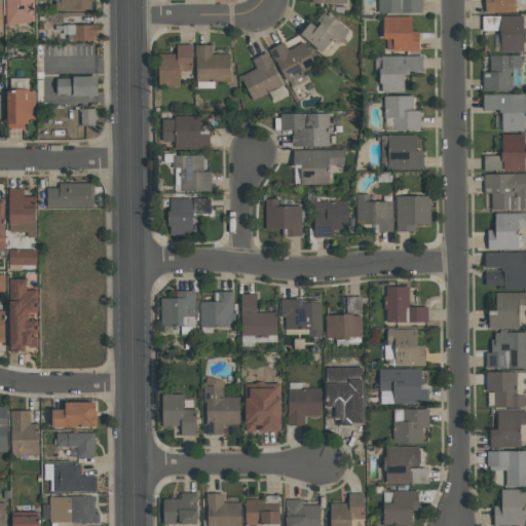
[(36,0),(36,24),(7,24),(7,0),(36,0)]
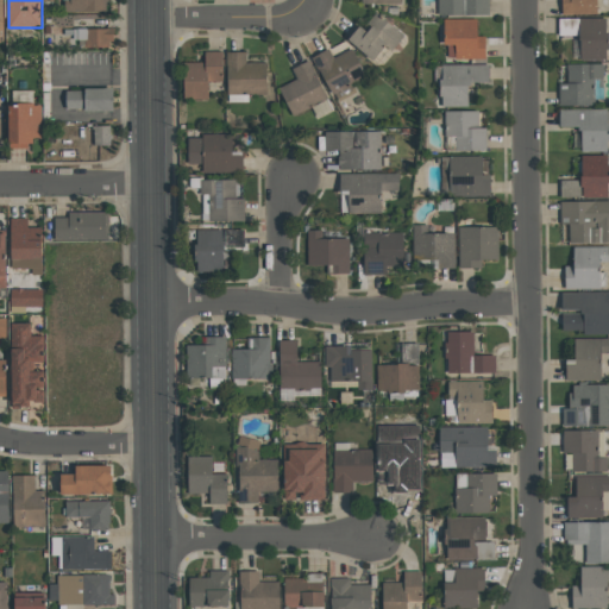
[(107,11),(68,11),(68,0),(110,0),(110,1),(107,1),(107,11)]
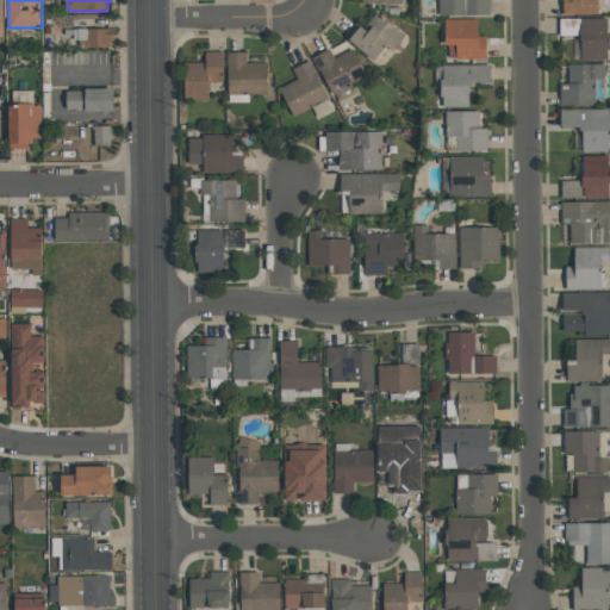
[(491,0),(491,13),(440,14),(440,0),(491,0)]
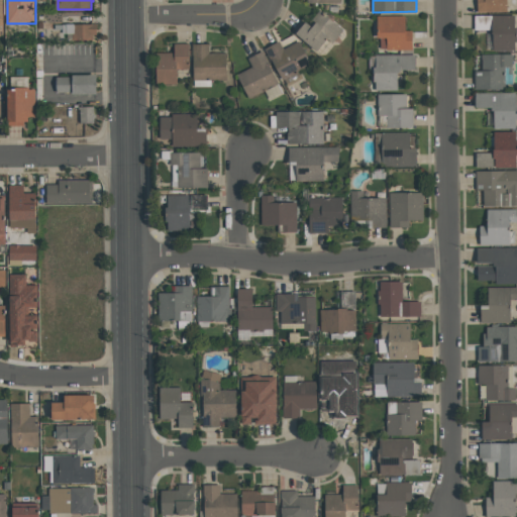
[(508,0),(508,11),(479,12),(478,0),(508,0)]
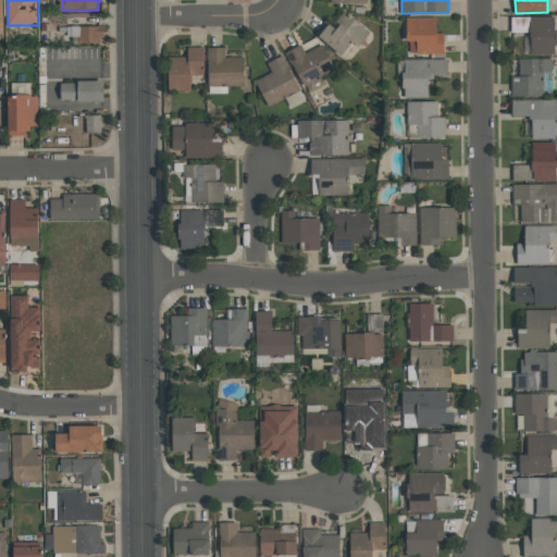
[(372,33),(360,46),(355,41),(345,54),(319,34),(329,21),(334,24),(345,11),(372,33)]
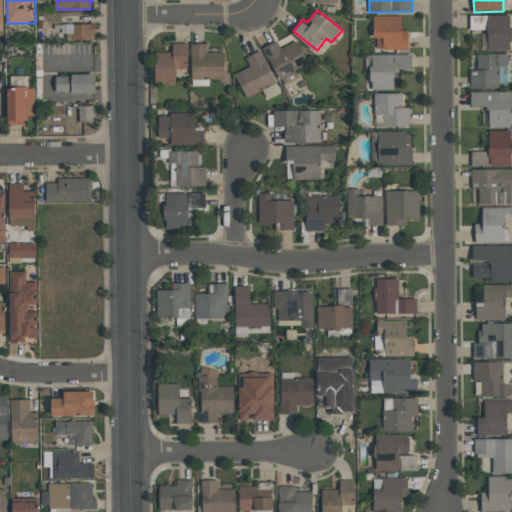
[(511,50),(489,50),(489,29),(471,29),(471,15),(511,14),(511,27),(511,41),(511,50)]
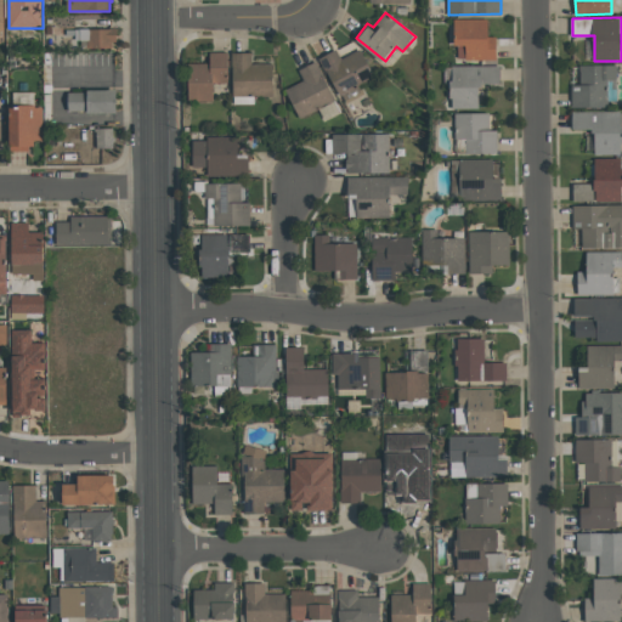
[(498,37),(498,60),(467,60),(467,57),(458,57),(458,45),(456,45),(456,18),(490,18),(491,37),(498,37)]
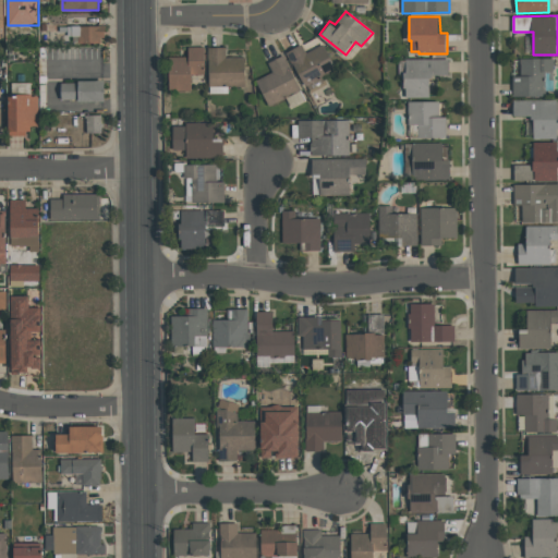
[(105,25),(105,37),(101,37),(101,43),(80,43),(80,36),(68,36),(68,32),(60,32),(60,26),(68,26),(73,26),(73,25),(81,25),(105,25)]
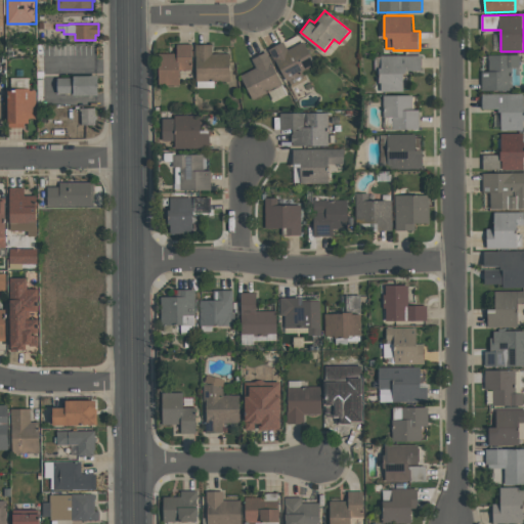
[(304,41),(317,66),(304,73),(307,78),(292,86),(289,80),(288,80),(278,62),(276,62),(269,49),(284,41),(288,49),(304,41)]
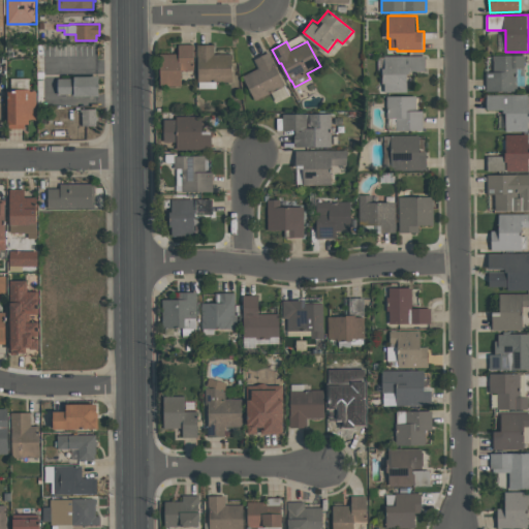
[(183,86),(161,86),(161,54),(179,54),(179,44),(194,44),(194,69),(182,69),(183,86)]
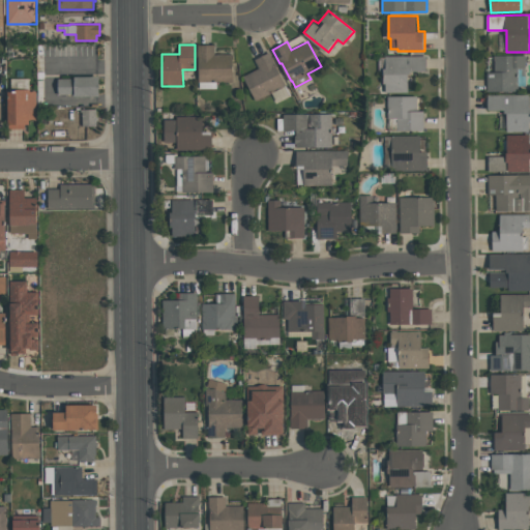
[(214,45),(215,54),(233,54),(233,82),(200,82),(199,61),(198,61),(198,45),(214,45)]
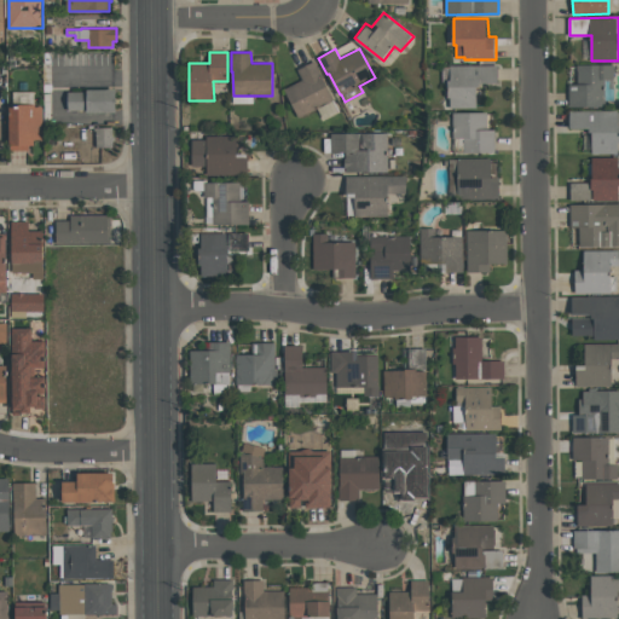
[(300,117),(285,88),(302,80),(298,70),(316,61),(336,99),(300,117)]
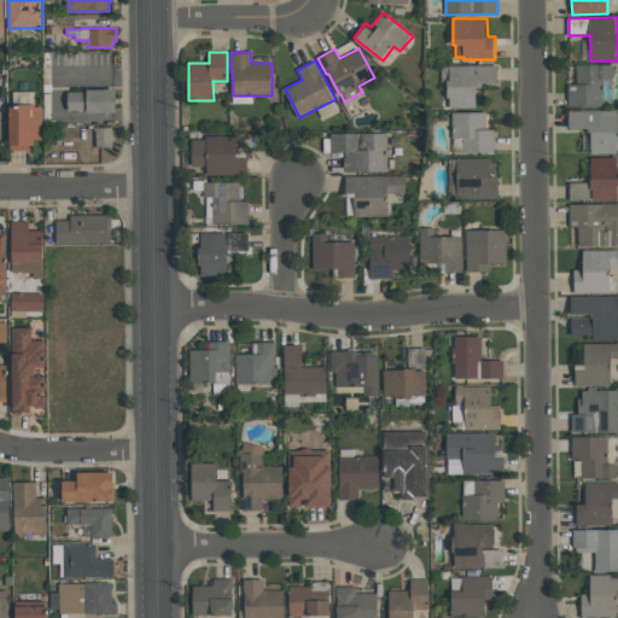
[(499,64),(500,82),(477,82),(477,108),(450,108),(450,97),(448,97),(448,80),(450,80),(449,65),(499,64)]
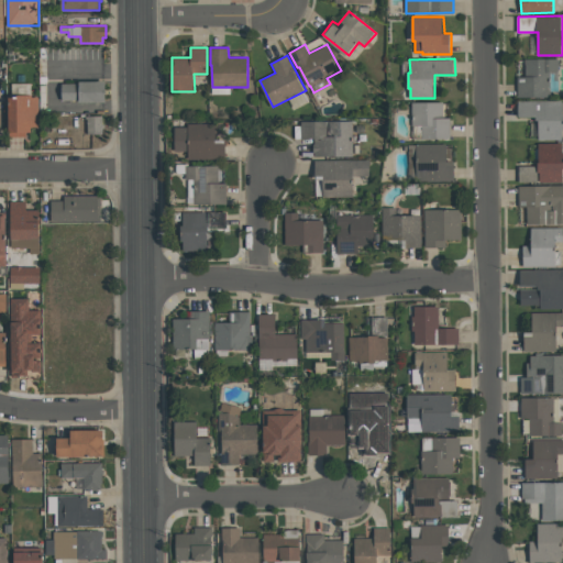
[(559,58),(559,72),(550,72),(551,97),(518,97),(518,76),(526,76),(526,58),(559,58)]
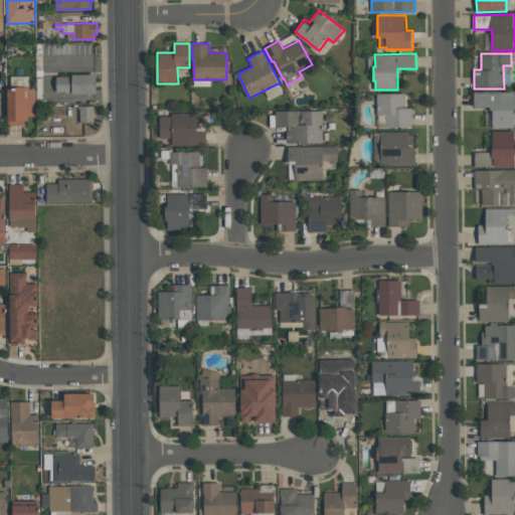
[(99,73),(99,93),(74,94),(74,92),(57,92),(57,76),(74,76),(74,73),(99,73)]
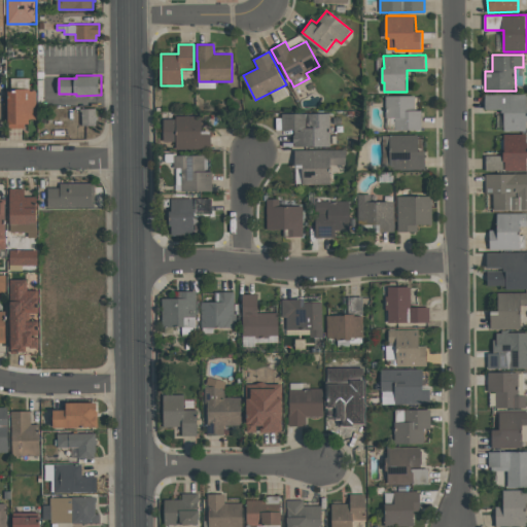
[(37,118),(31,118),(31,124),(25,124),(25,128),(10,128),(10,91),(12,91),(12,77),(29,77),(29,89),(31,89),(31,91),(37,91),(37,118)]
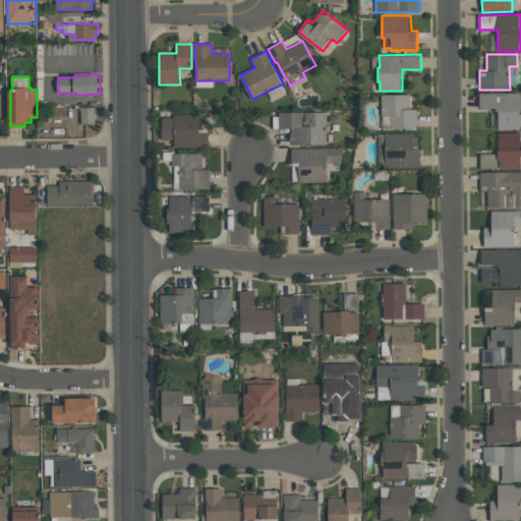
[(480,94),(520,93),(520,129),(500,129),(500,111),(498,111),(498,108),(480,109),(480,94)]
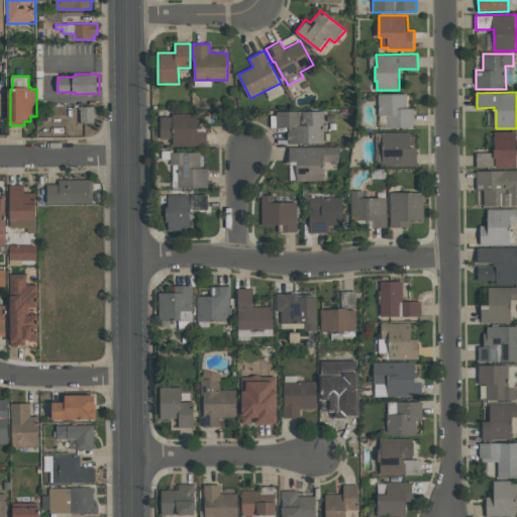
[(407,94),(407,108),(414,108),(414,127),(388,127),(388,115),(379,115),(379,94),(407,94)]
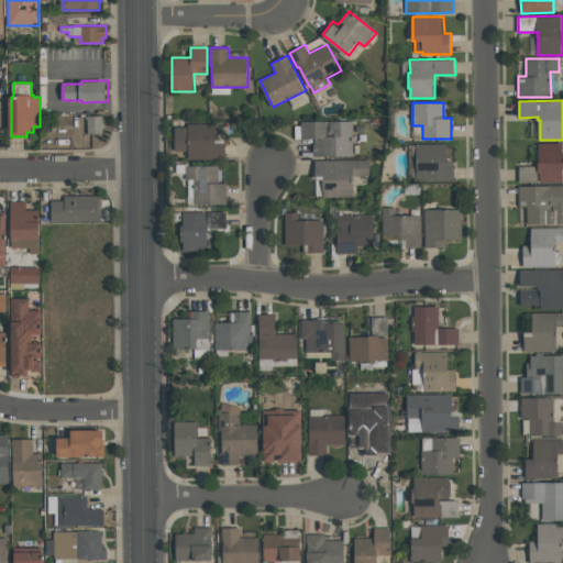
[(87,133),(101,133),(101,116),(87,116),(87,133)]
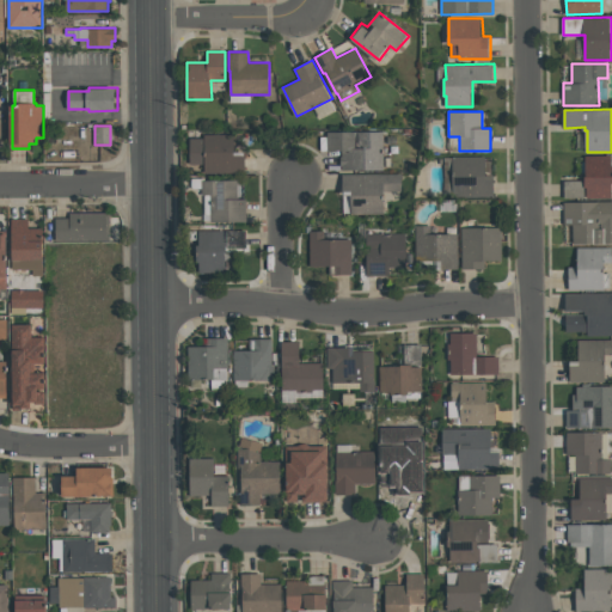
[(384,170),(342,170),(342,166),(342,157),(342,150),(328,150),(328,132),(384,132),(384,170)]
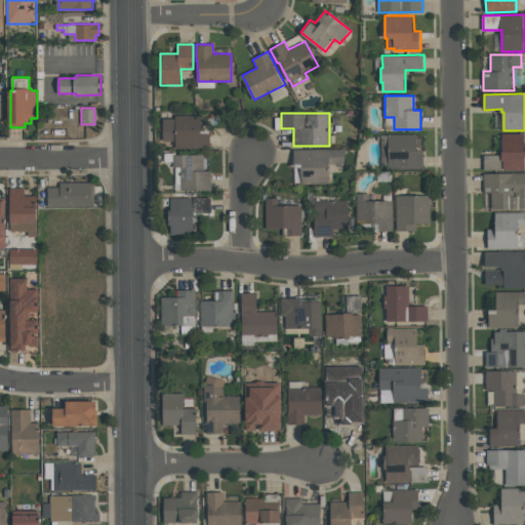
[(163,140),(163,119),(175,118),(175,115),(202,115),(203,130),(211,129),(212,148),(175,149),(175,140),(163,140)]
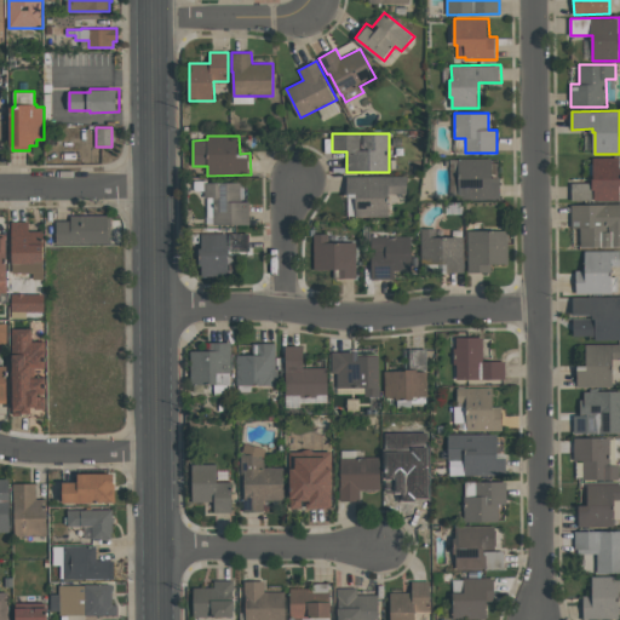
[(619,158),(619,200),(573,200),(573,183),(593,183),(593,158),(619,158)]
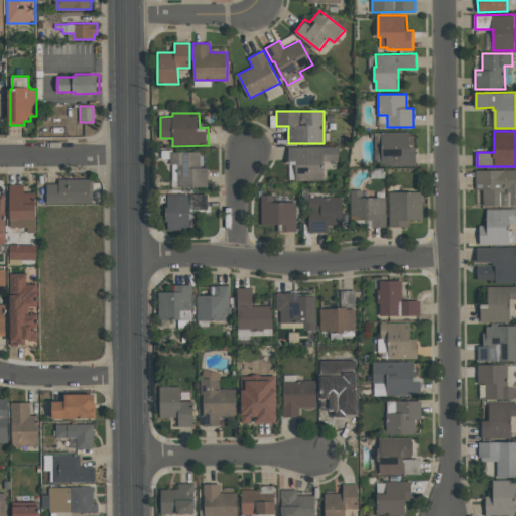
[(410,132),(410,147),(417,147),(417,165),(382,165),(382,132),(410,132)]
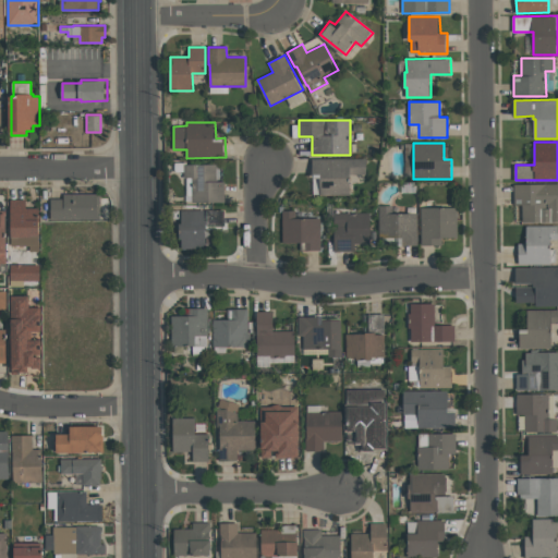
[(366,158),(366,174),(350,174),(351,195),(320,195),(320,178),(313,178),(313,158),(366,158)]
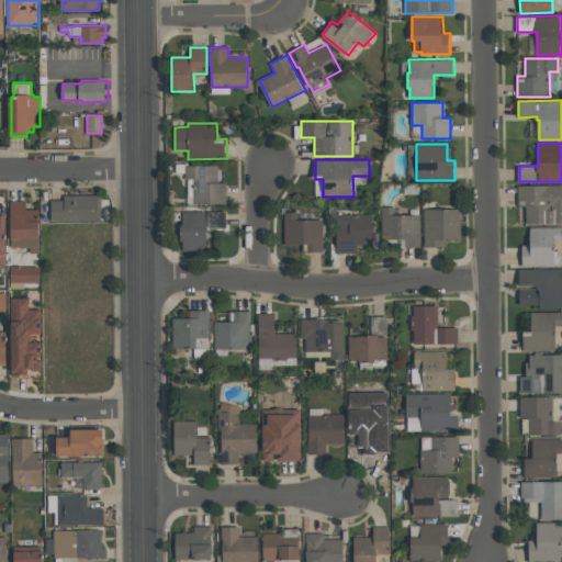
[(218,165),(218,182),(226,182),(227,203),(194,204),(193,179),(186,179),(186,172),(178,172),(176,171),(176,164),(188,164),(188,165),(218,165)]
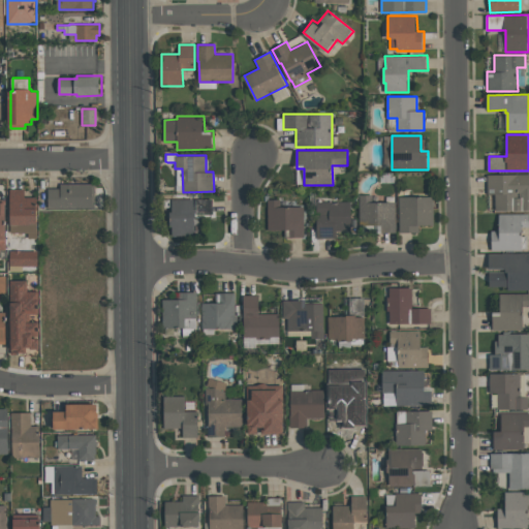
[(488,175),(528,175),(528,210),(496,211),(496,194),(489,194),(488,175)]
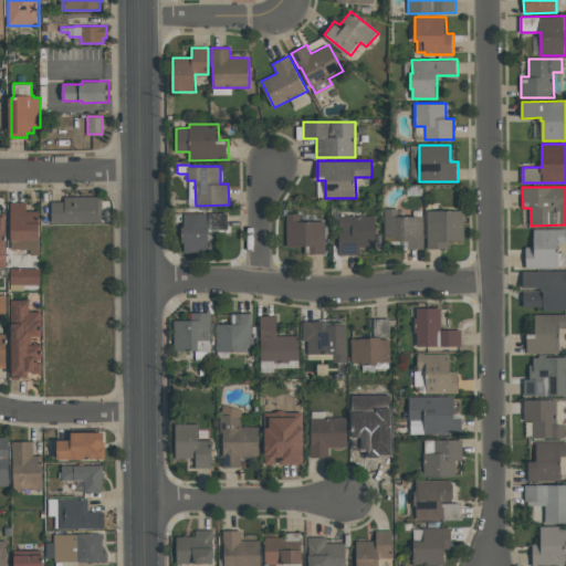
[(102,197),(102,222),(52,222),(52,201),(65,201),(65,197),(102,197)]
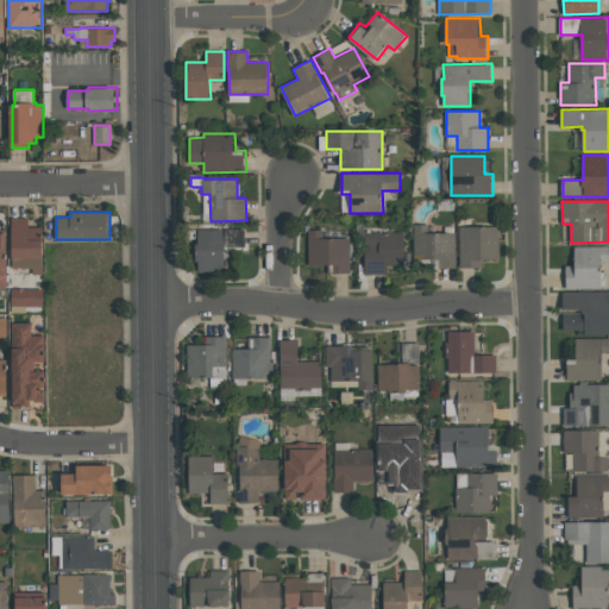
[(13,269),(12,218),(30,218),(30,227),(43,227),(43,239),(45,239),(46,257),(43,257),(43,274),(33,275),(33,268),(13,269)]
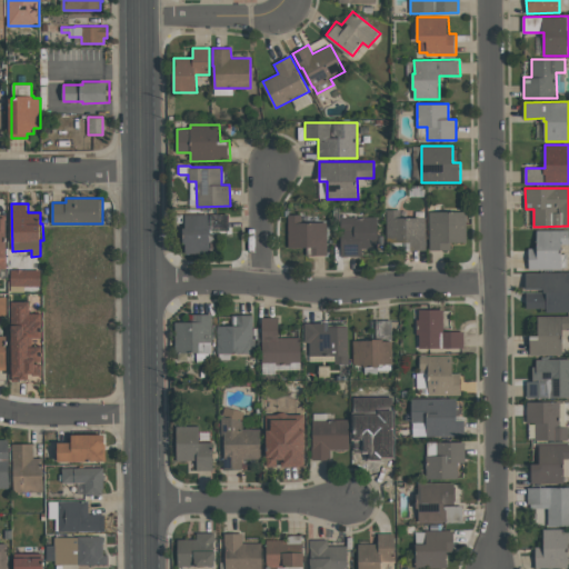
[(427,250),(409,250),(409,242),(387,242),(387,209),(401,209),(401,218),(426,217),(427,250)]
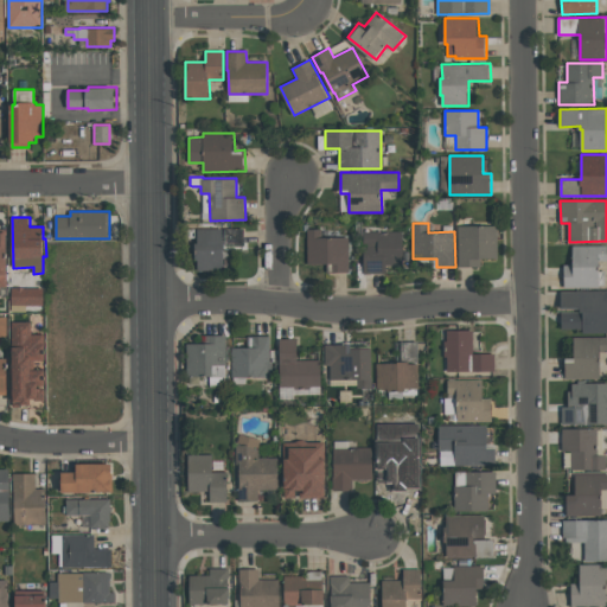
[(498,225),(498,259),(481,259),(481,267),(459,267),(459,225),(498,225)]
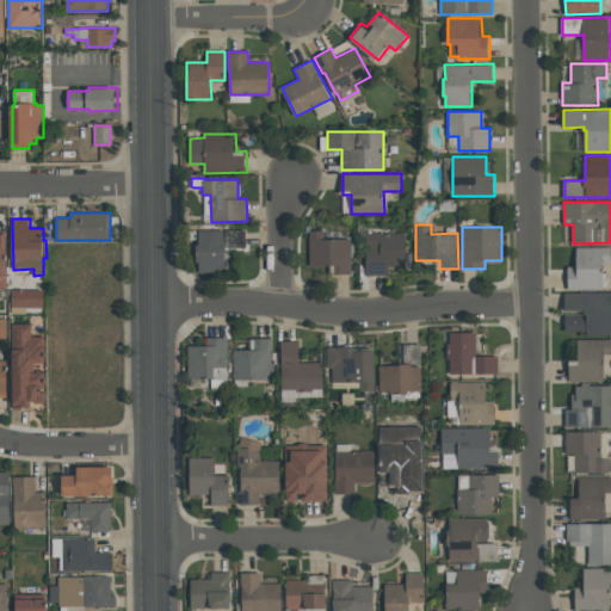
[(199,230),(246,229),(246,247),(228,247),(228,251),(227,251),(227,271),(199,272),(199,230)]
